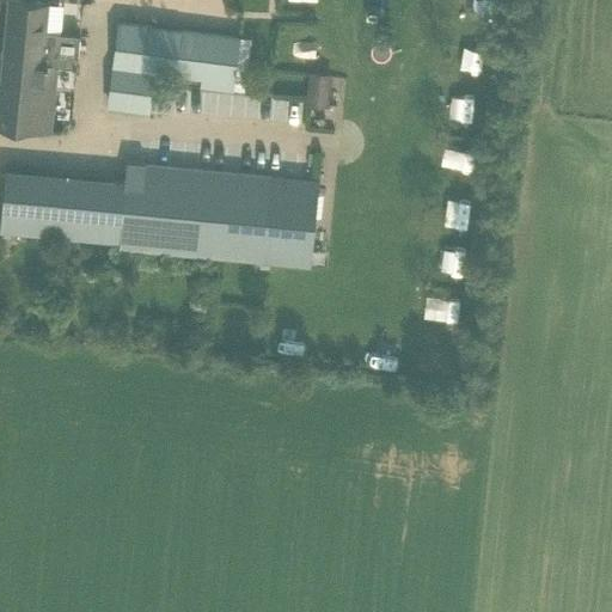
[(29,0),(8,0),(0,93),(0,126),(53,132),(59,67),(77,67),(80,35),(60,32),(63,5),(46,2),(46,1),(29,0)]
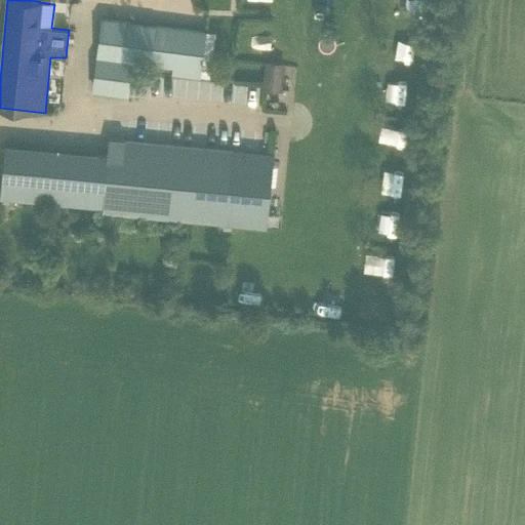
[(188,78),(189,71),(201,71),(205,31),(130,22),(110,18),(103,17),(93,93),(126,97),(130,63),(172,68),(171,76),(188,78)]
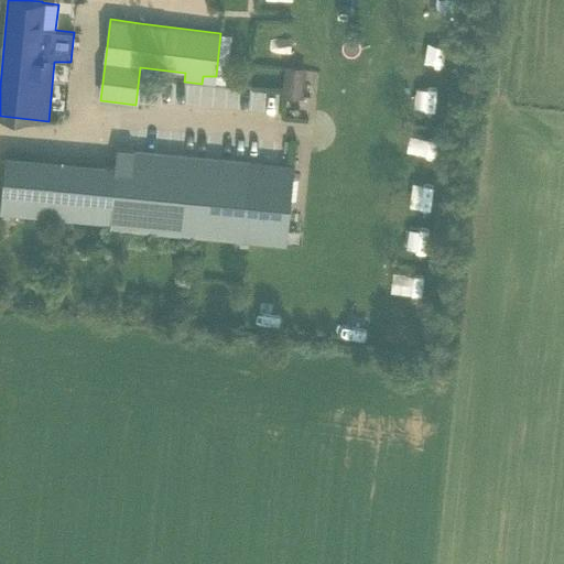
[(425,69),(446,69),(446,47),(426,46),(425,69)]
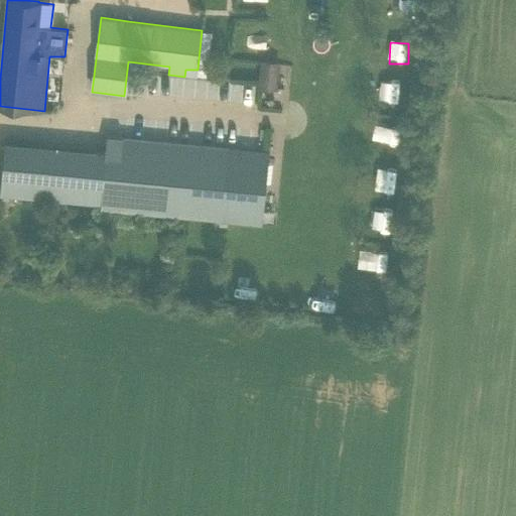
[(262,61),(260,88),(276,90),(279,63),(262,61)]
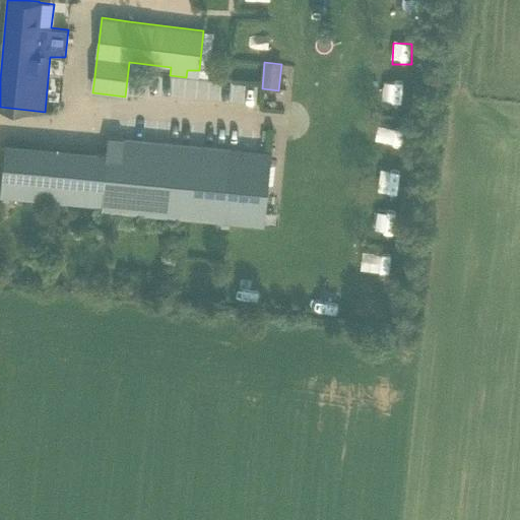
[(108,136),(105,154),(6,145),(1,196),(184,214),(265,223),(272,152),(255,150),(108,136)]
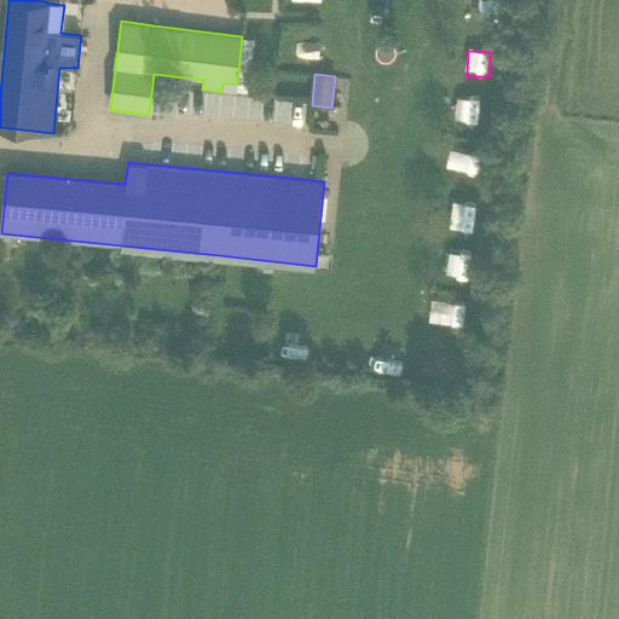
[(451,227),(476,229),(476,208),(452,207),(451,227)]
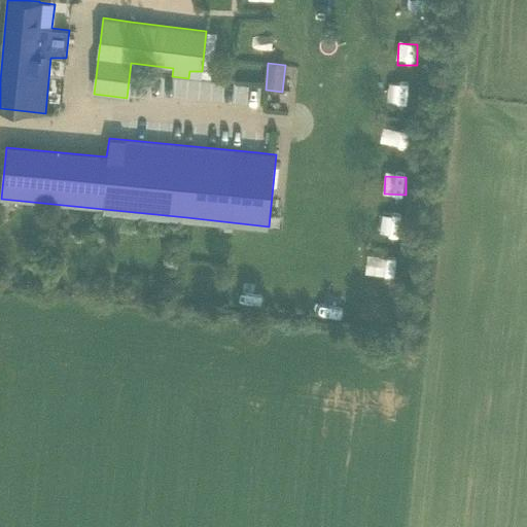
[(383,221),(383,239),(400,240),(400,222),(383,221)]
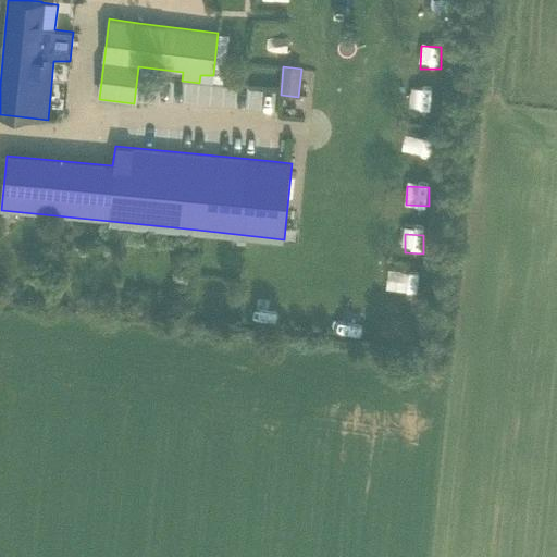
[(255,321),(273,322),(274,304),(256,302),(255,321)]
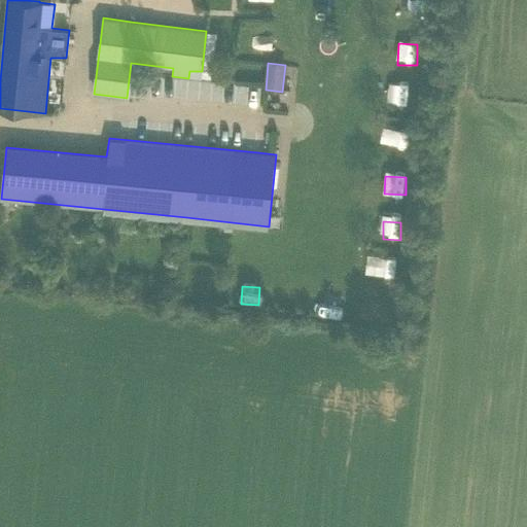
[(327,289),(324,317),(345,319),(348,291),(327,289)]
